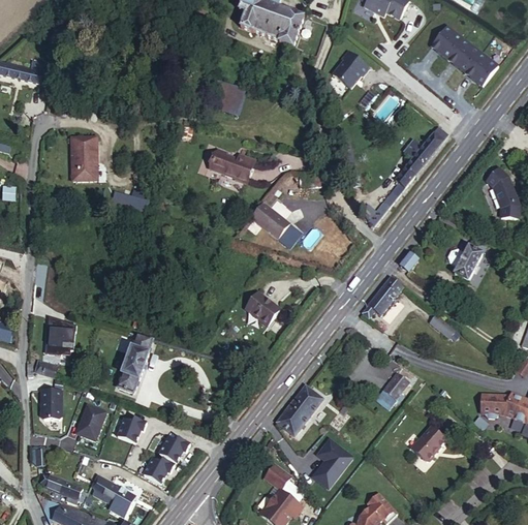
[(278,40),(293,47),(305,16),(280,6),(281,0),(242,0),(239,9),(245,11),(240,26),(253,31),(254,30),(279,39),(278,40)]
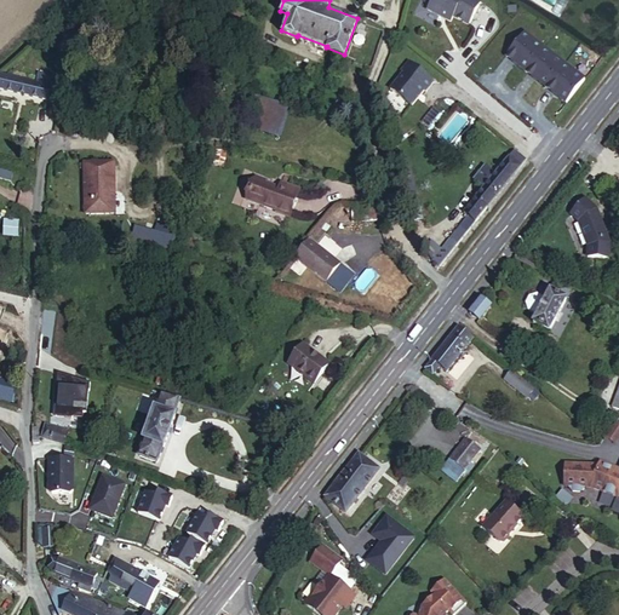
[(469,17),(477,0),(429,0),(428,4),(451,16),(454,10),(469,17)]
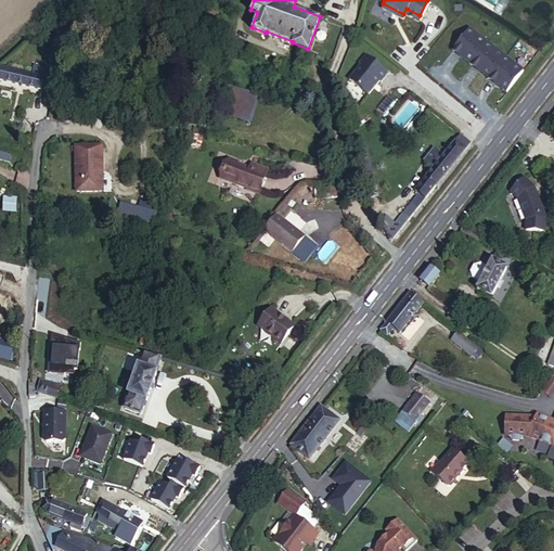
[(54,21),(51,38),(58,40),(61,22),(54,21)]
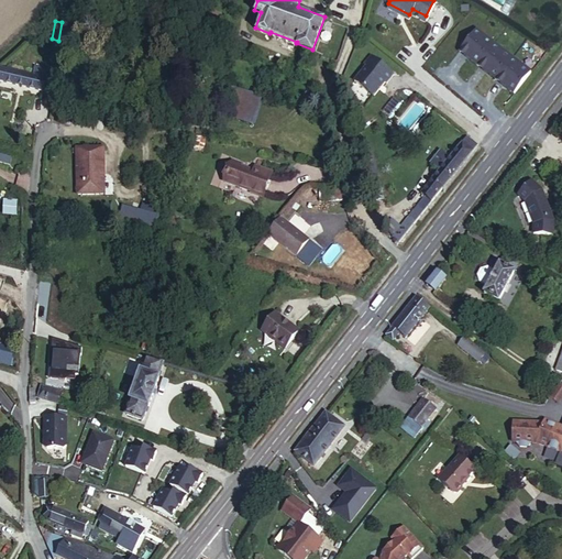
[(477,29),(461,50),(516,91),(532,70),(477,29)]
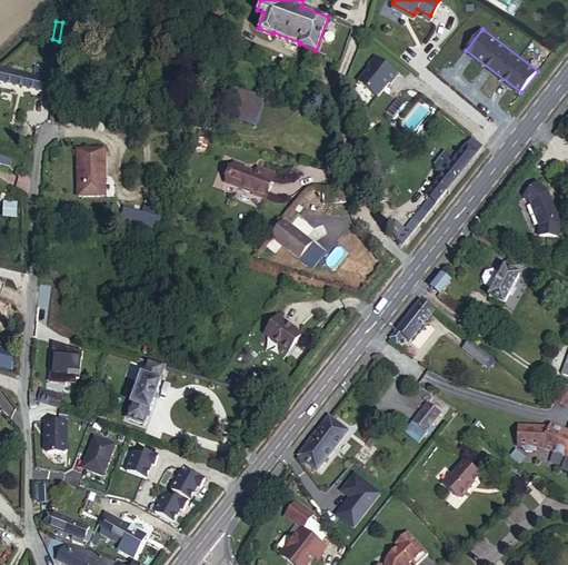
[(396,71),(374,53),(366,62),(368,63),(356,79),(376,95),(388,79),(389,80),(396,71)]
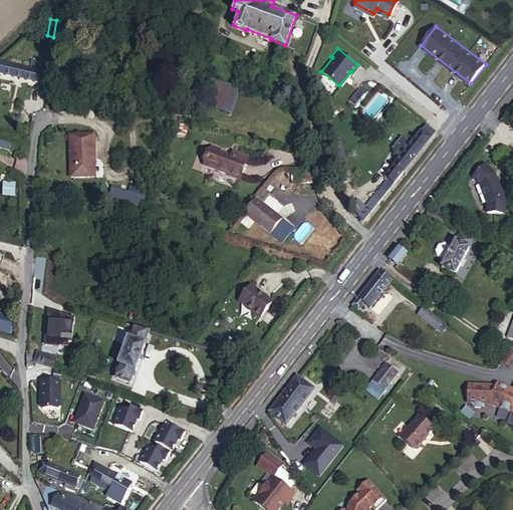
[(41,69),(29,66),(0,59),(0,71),(40,80),(41,69)]
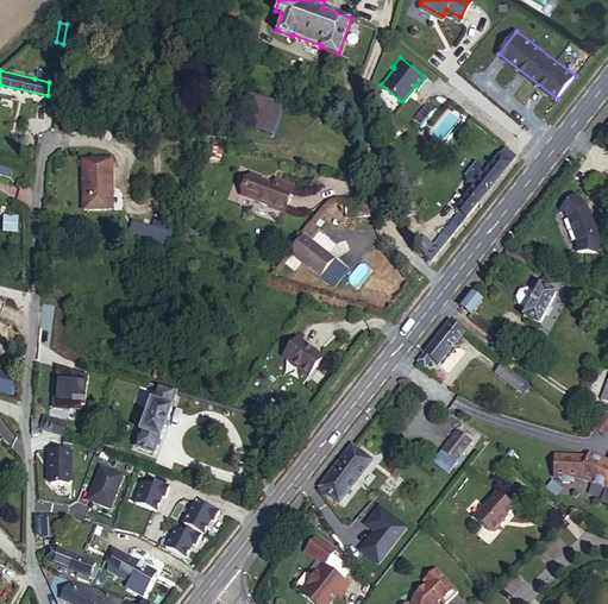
[(57,98),(61,74),(37,70),(35,79),(49,82),(48,95),(51,96),(57,98)]
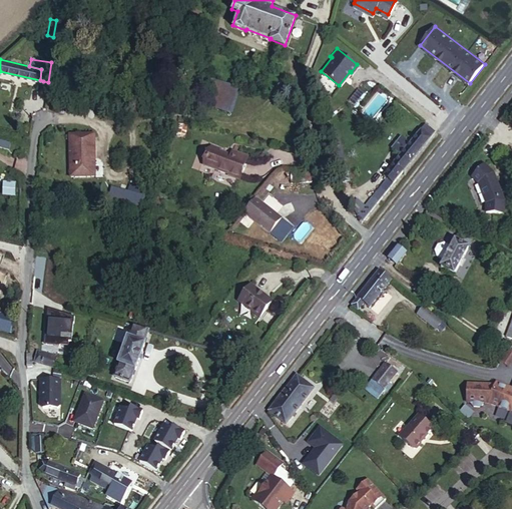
[(231,111),(240,85),(214,77),(205,103),(231,111)]
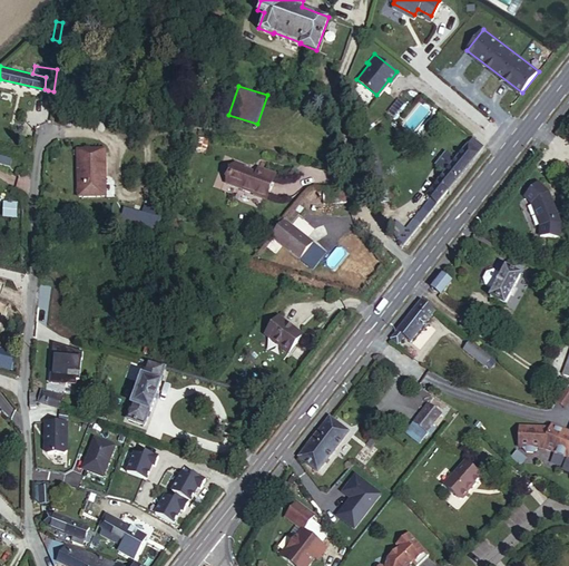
[(472,134),(463,146),(474,155),(478,150),(483,143),(472,134)]
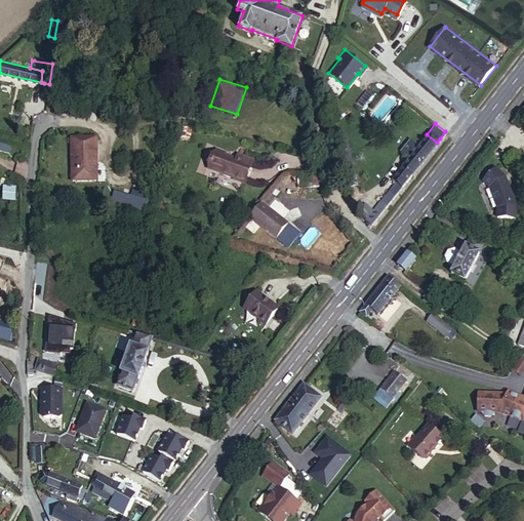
[(191,126),(183,124),(179,136),(188,139),(191,126)]
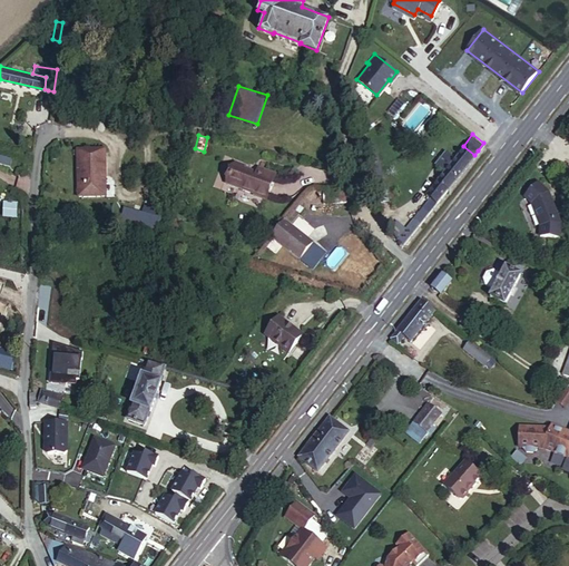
[(102,145),(79,144),(78,192),(106,193),(107,154),(102,154),(102,145)]
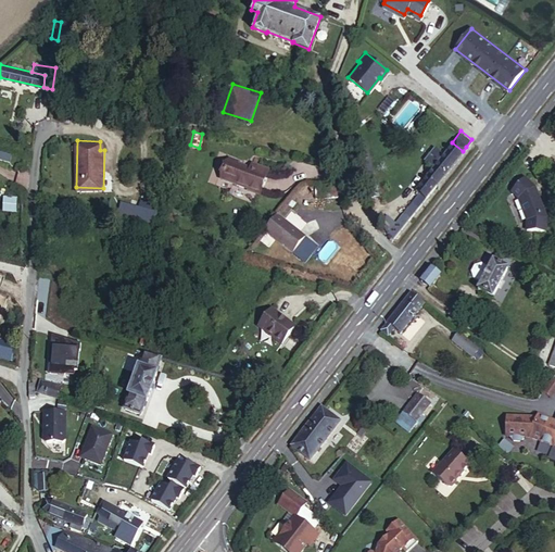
[(427,173),(438,182),(463,151),(452,142),(444,152),(434,145),(424,157),(433,165),(427,173)]
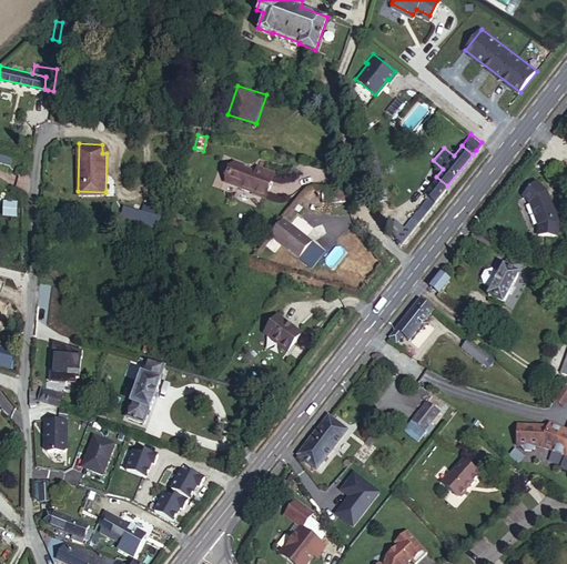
[(243,164),(234,161),(228,178),(255,189),(254,192),(266,197),(276,171),(260,163),(256,169),(243,164)]
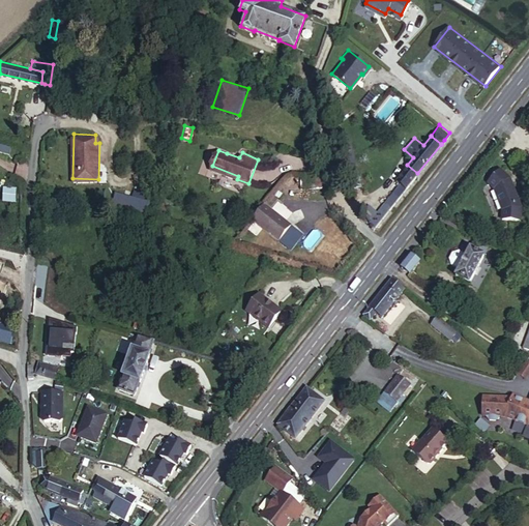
[(417,173),(407,165),(397,177),(407,185),(417,173)]
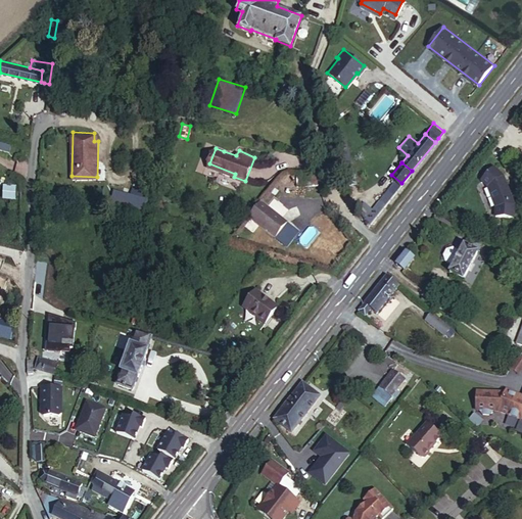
[(502,178),(499,171),(492,164),(480,178),(487,184),(495,205),(495,214),(513,215),(514,206),(511,199),(513,198),(504,177),(502,178)]
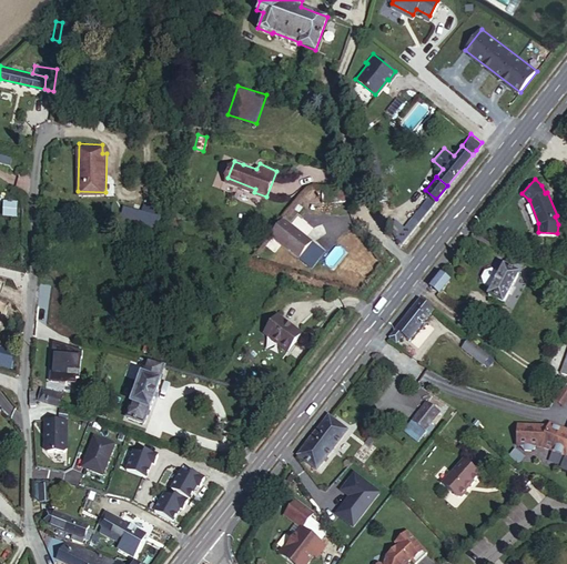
[(3,198),(2,213),(17,214),(18,199),(3,198)]
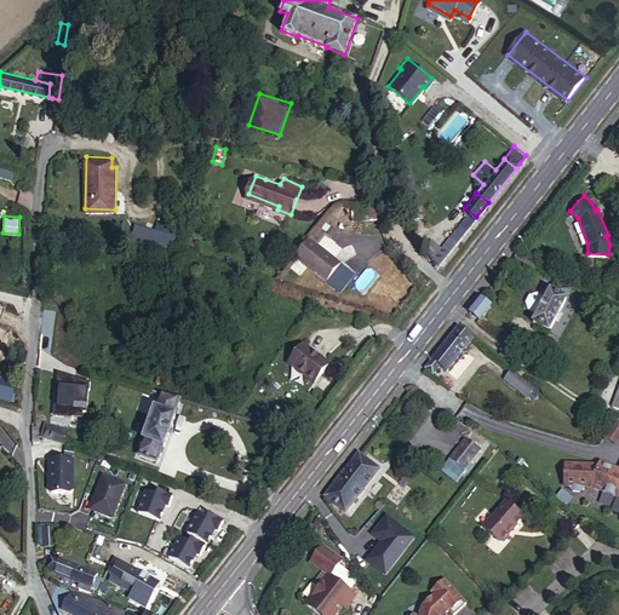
[(173,245),(176,230),(137,225),(136,240),(173,245)]
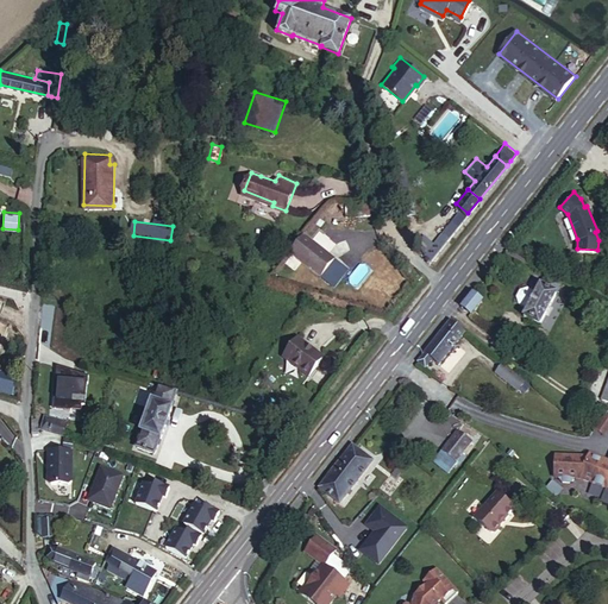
[(425,253),(432,258),(451,236),(444,230),(425,253)]
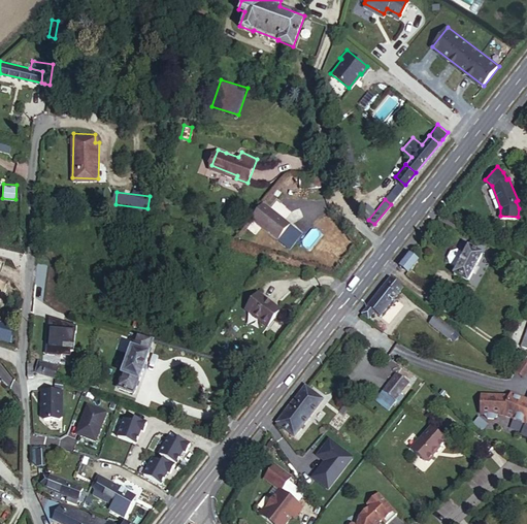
[(263,200),(251,216),(276,237),(290,222),(263,200)]
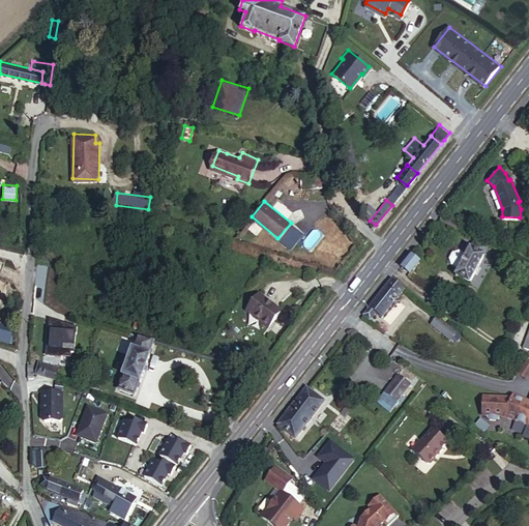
[(456,272),(469,280),(483,253),(481,252),(488,239),(476,233),(467,252),(459,247),(452,250),(449,256),(451,262),(460,266),(456,272)]
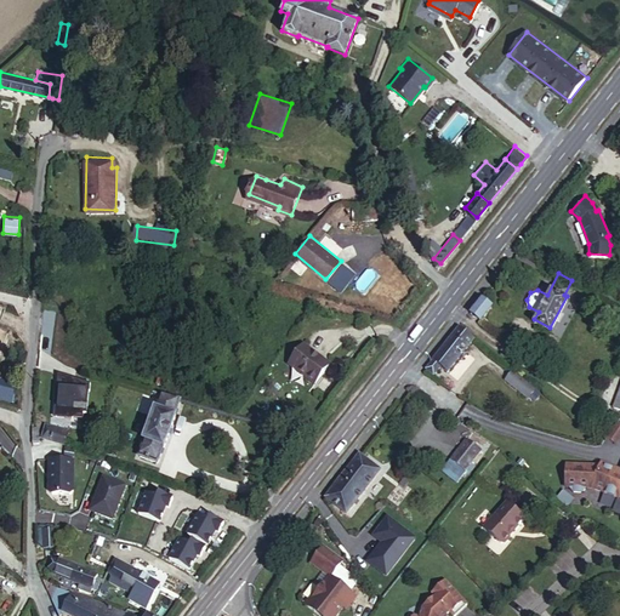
[(491,303),(482,296),(471,309),(481,317),(491,303)]
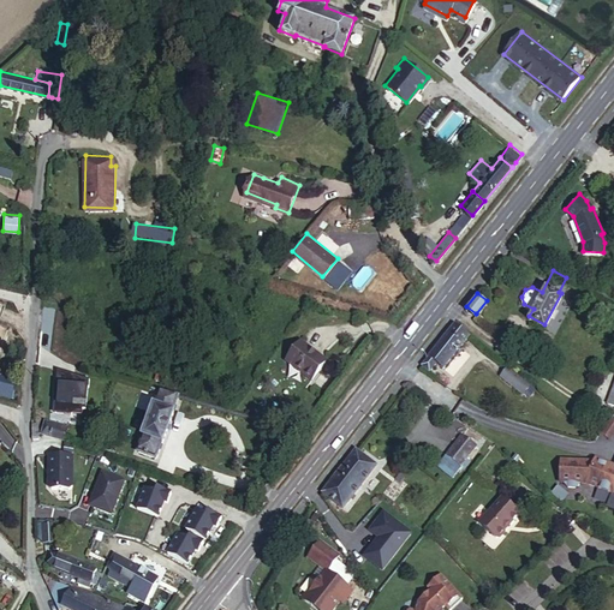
[(469,333),(455,321),(423,362),(429,368),(435,359),(442,365),(455,350),(458,351),(460,347),(459,346),(469,333)]
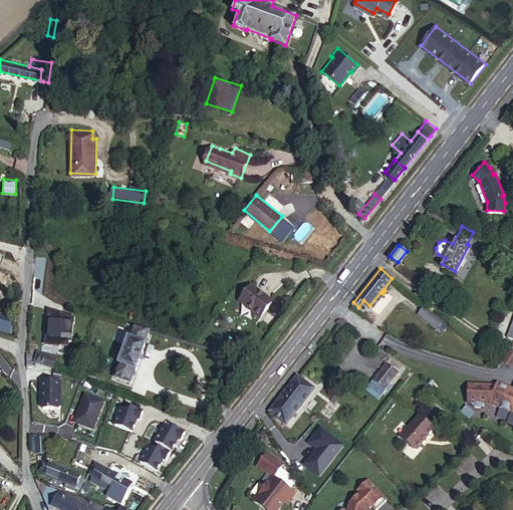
[(266,297),(269,294),(254,282),(240,297),(262,315),(272,302),(266,297)]
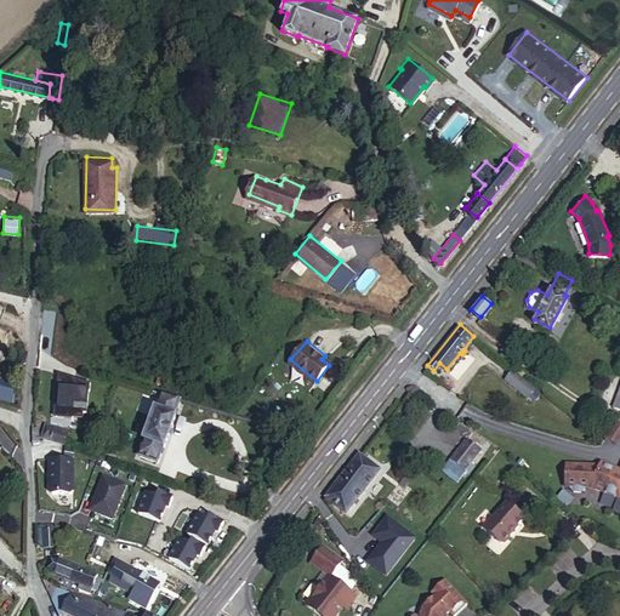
[(333,361),(325,355),(322,359),(329,365),(333,361)]
